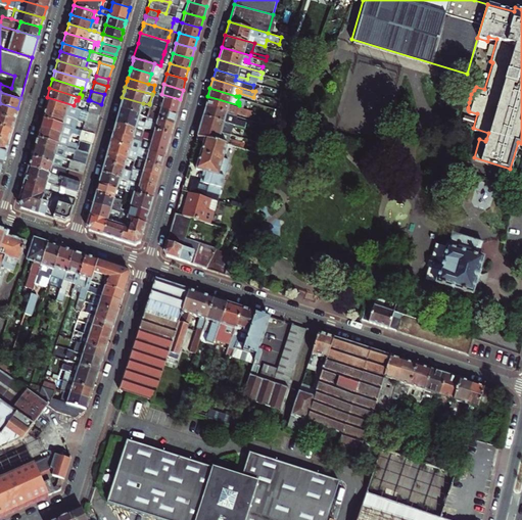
[(180,99),(161,94),(155,93),(152,104),(159,106),(176,111),(180,99)]
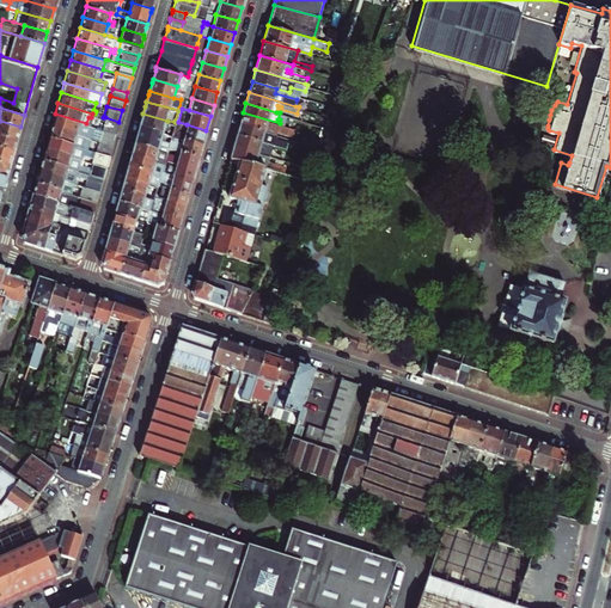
[(280,123),(243,112),(240,123),(264,130),(266,126),(275,128),(274,130),(294,135),(297,128),(280,123)]
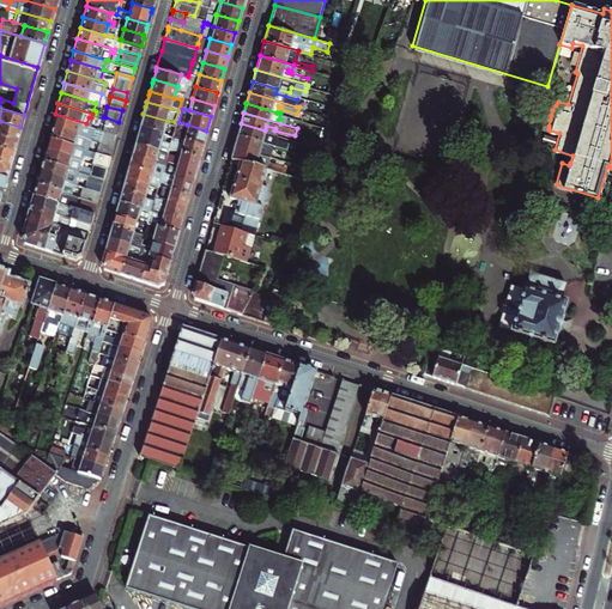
[(102,128),(86,123),(55,114),(52,125),(100,139),(102,128)]
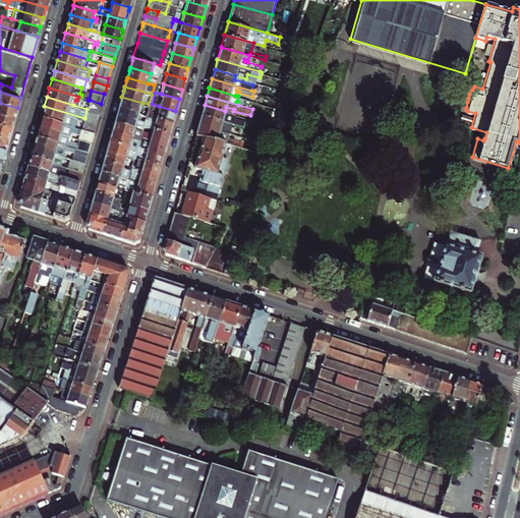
[(142,103),(121,97),(121,100),(119,107),(138,112),(142,103)]
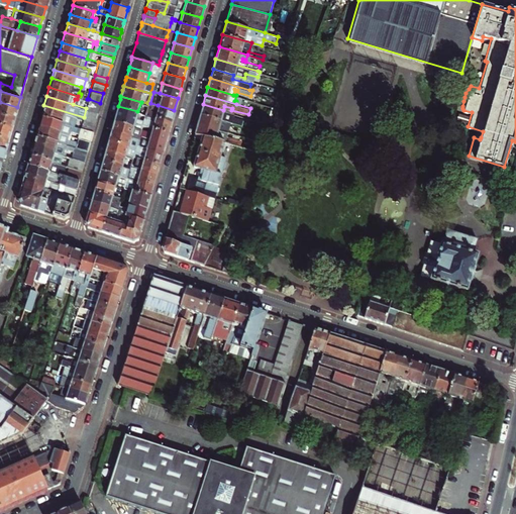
[(86,108),(98,111),(100,103),(89,99),(86,108)]
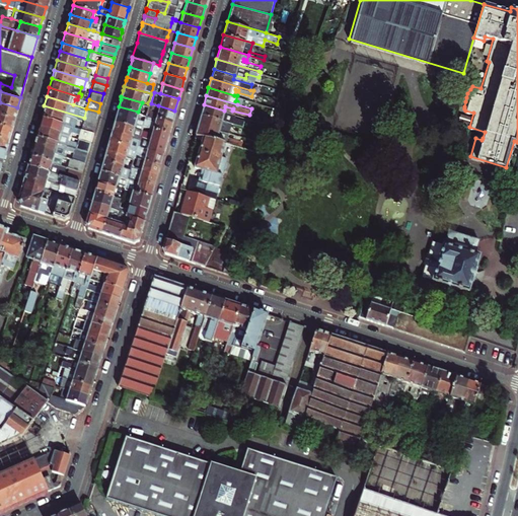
[(0,113),(14,117),(17,107),(0,102),(0,113)]
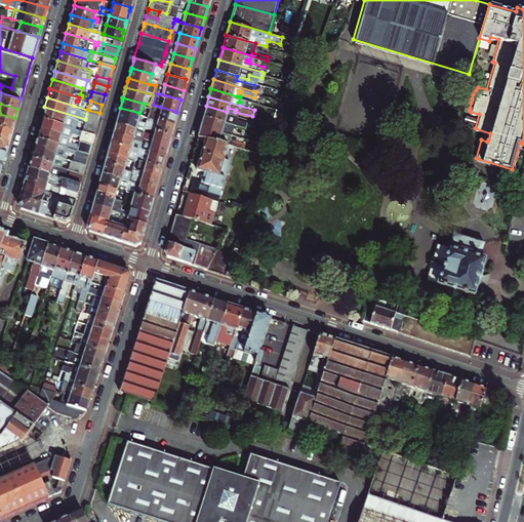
[(224,120),(227,112),(206,106),(203,115),(224,120)]
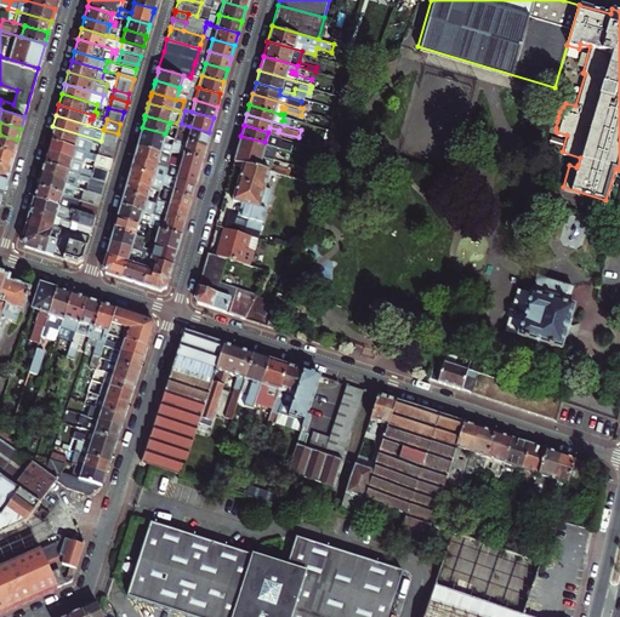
[(325,137),(329,127),(320,125),(319,131),(316,131),(314,135),(325,137)]
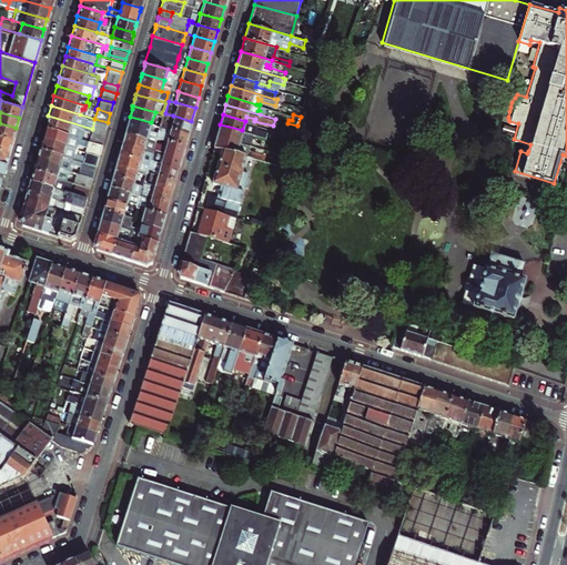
[(92,129),(48,115),(44,125),(89,139),(92,129)]
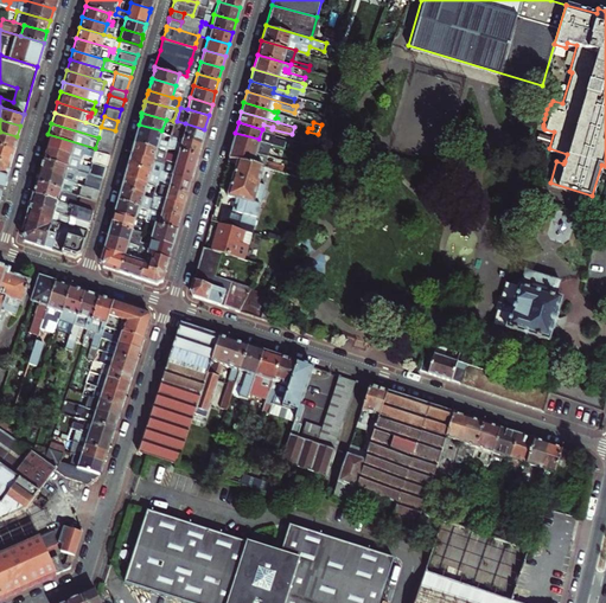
[(173,133),(182,135),(201,141),(204,129),(185,123),(184,128),(176,126),(176,124),(172,123),(171,128),(174,128),(173,133)]
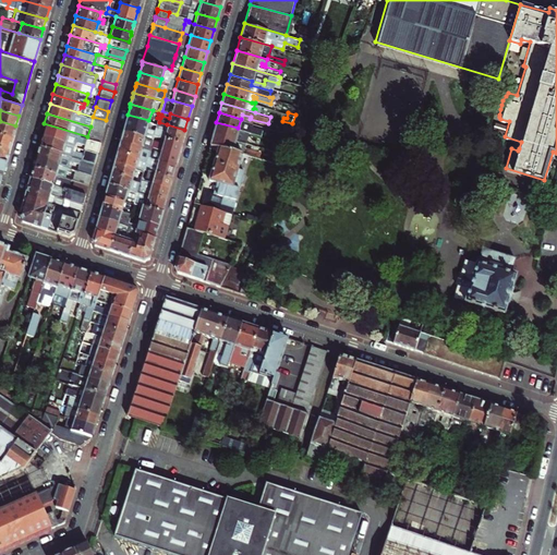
[(148,120),(128,115),(125,119),(123,129),(143,134),(148,136),(152,137),(153,133),(153,132),(146,130),(148,120)]
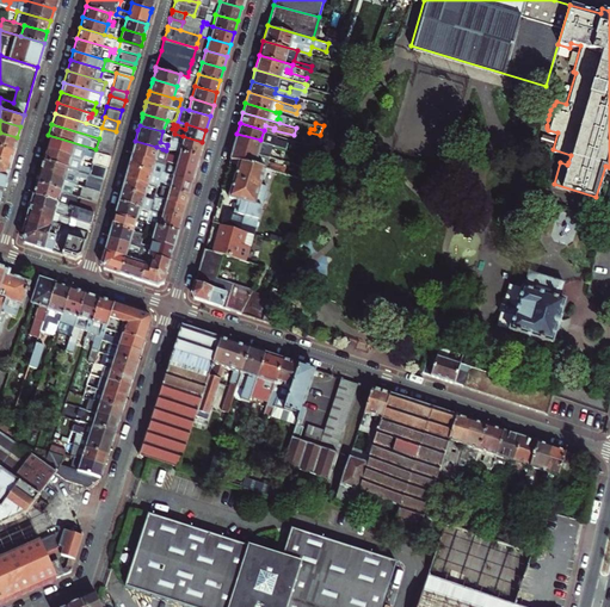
[(102,128),(99,138),(112,142),(116,131),(102,128)]
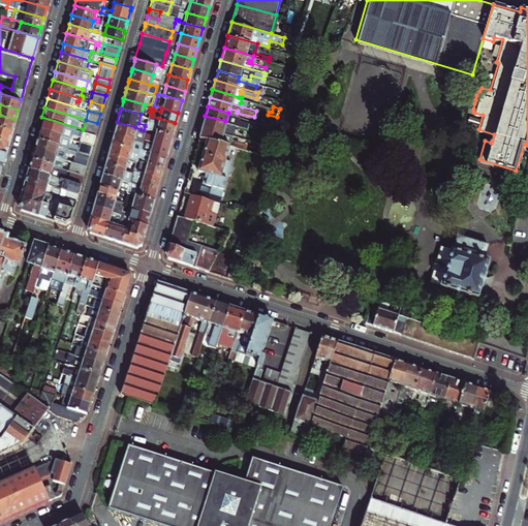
[(0,125),(11,129),(14,119),(0,115),(0,125)]
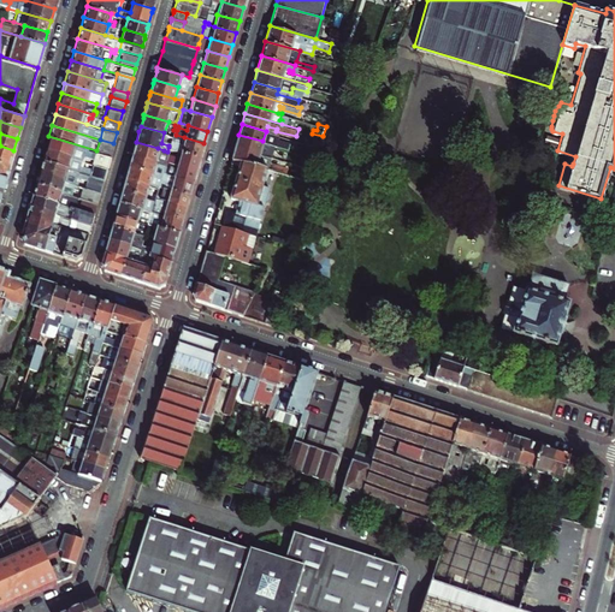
[(235,146),(266,154),(267,147),(272,148),(272,150),(287,154),(289,149),(272,144),(268,143),(262,141),(238,135),(235,146)]
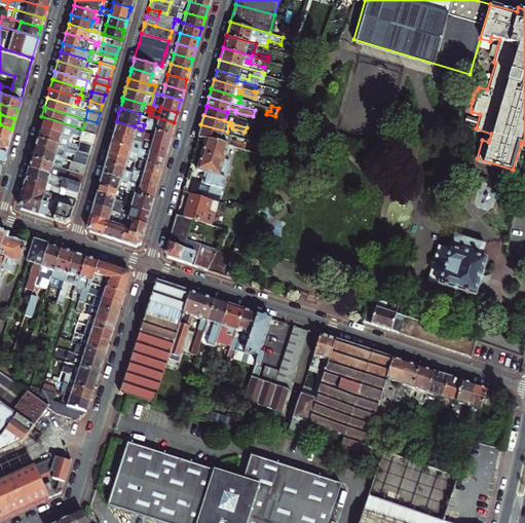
[(95,133),(82,128),(41,116),(39,126),(91,143),(95,133)]
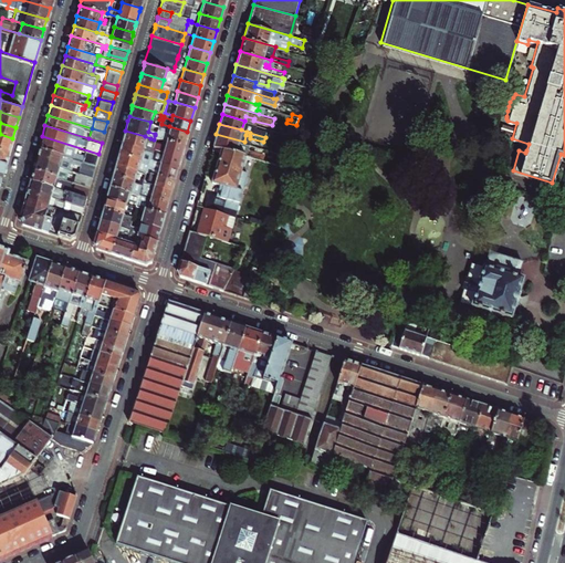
[(187,132),(169,126),(166,138),(184,144),(187,132)]
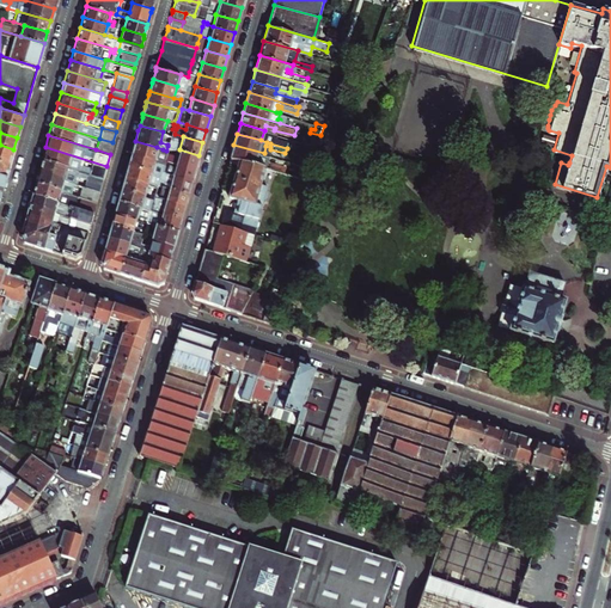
[(112,142),(99,139),(96,149),(110,154),(112,142)]
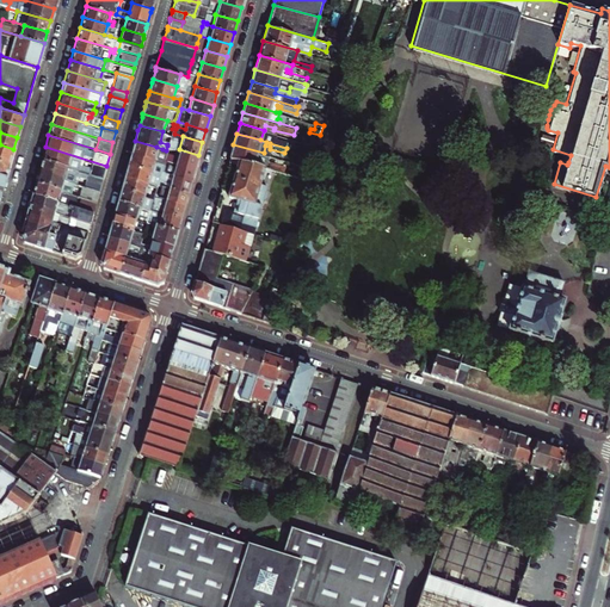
[(134,146),(131,153),(153,159),(156,147),(135,141),(134,146)]
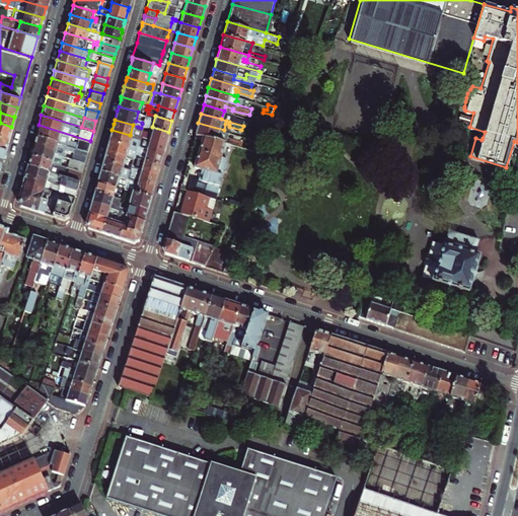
[(0,135),(8,138),(11,127),(0,123),(0,135)]
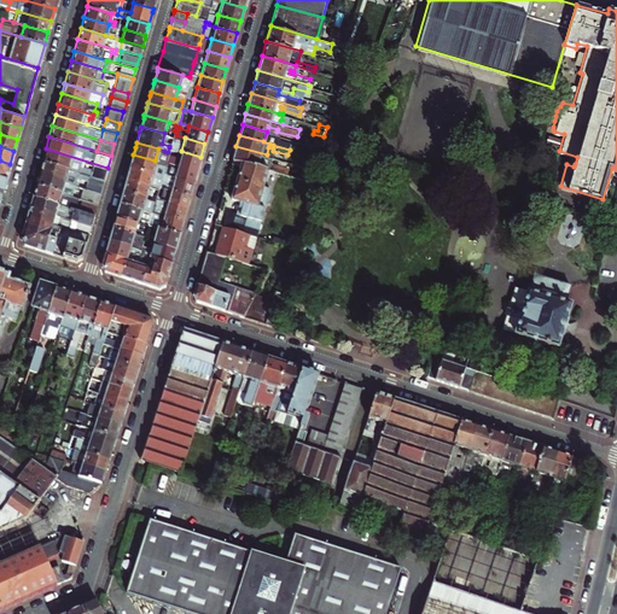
[(271,156),(267,155),(236,146),(232,158),(267,168),(279,171),(286,173),(287,168),(284,167),(284,165),(269,162),(271,156)]
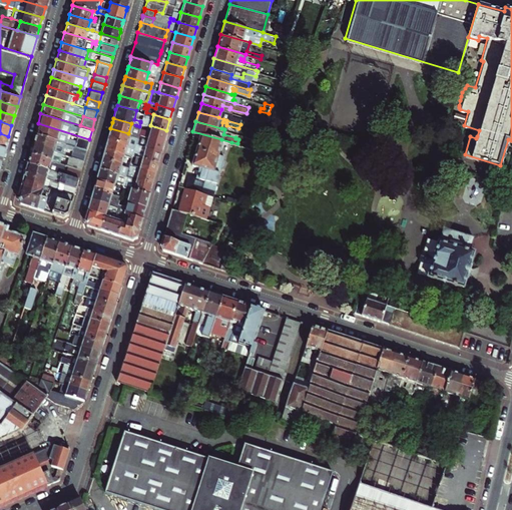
[(89,139),(38,123),(35,132),(74,145),(86,148),(89,139)]
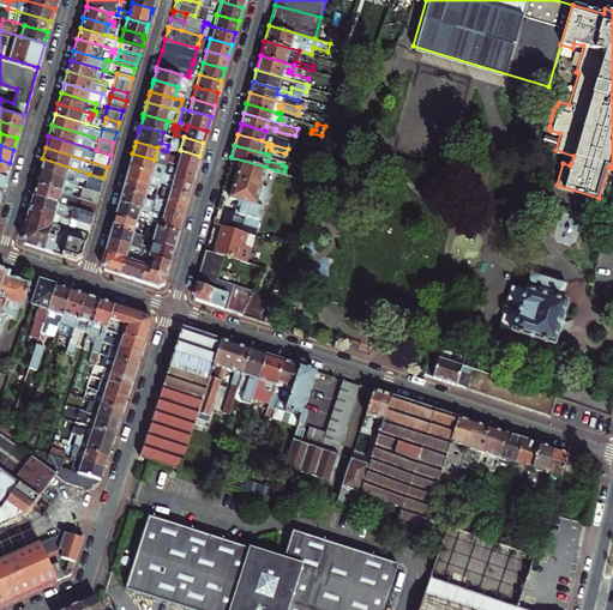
[(167,159),(176,162),(196,168),(199,156),(180,150),(178,158),(168,155),(167,159)]
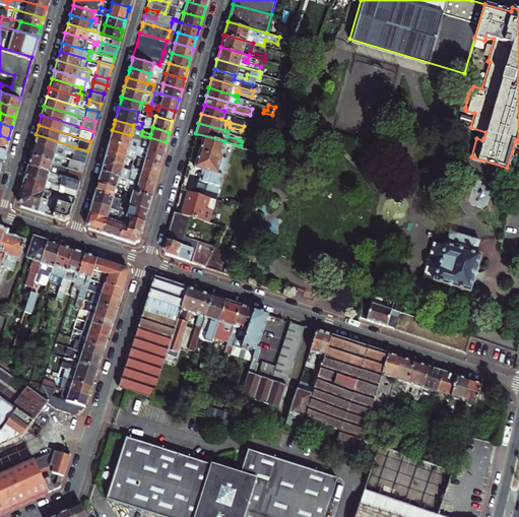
[(130,135),(112,130),(111,133),(109,140),(128,145),(135,147),(137,144),(137,141),(138,137),(130,135)]
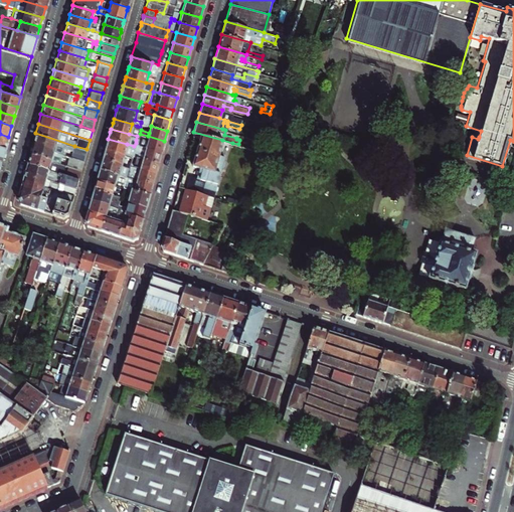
[(193,132),(193,135),(199,137),(191,165),(198,167),(193,190),(212,195),(220,168),(224,167),(225,162),(223,159),(224,156),(218,154),(222,140),(193,132)]
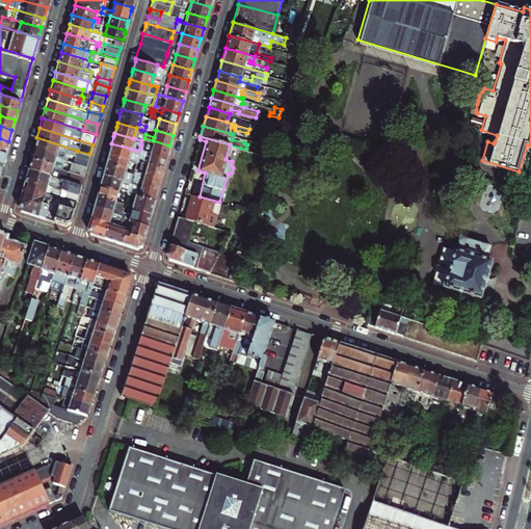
[(76,155),(77,151),(36,137),(33,148),(69,159),(71,154),(76,155)]
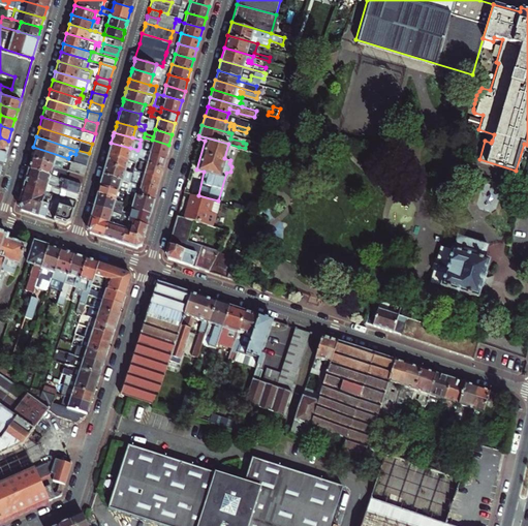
[(0,161),(2,162),(8,141),(0,137),(0,161)]
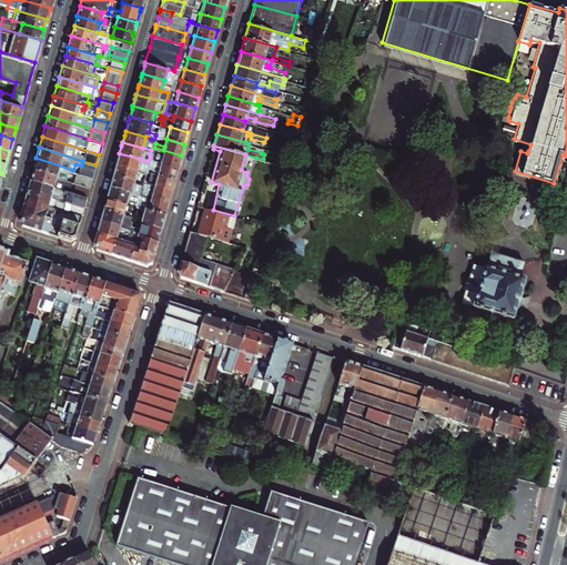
[(160,161),(179,167),(181,155),(163,150),(160,161)]
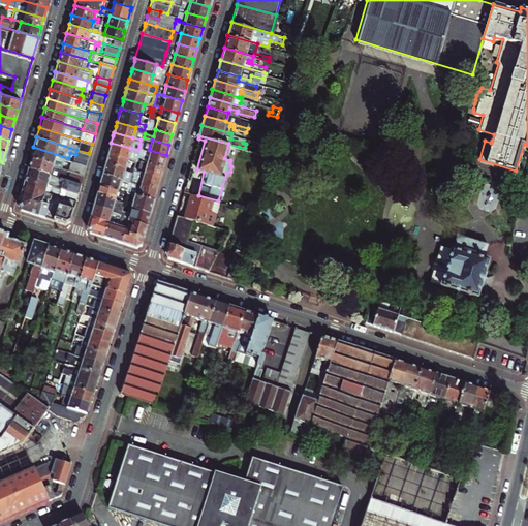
[(127,157),(130,148),(111,143),(110,146),(107,152),(127,157)]
